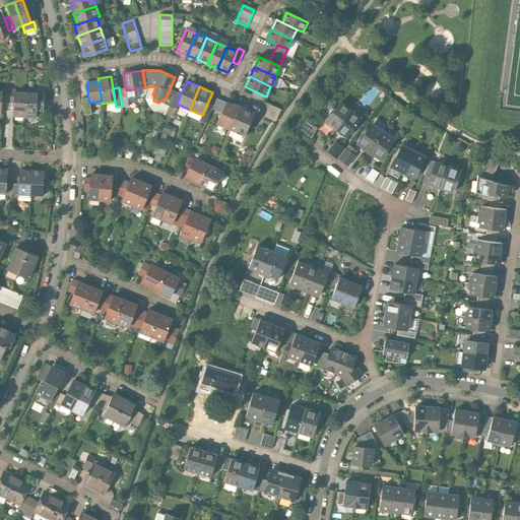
[(126,88),(119,89),(122,106),(122,107),(129,106),(126,90),(126,88)]
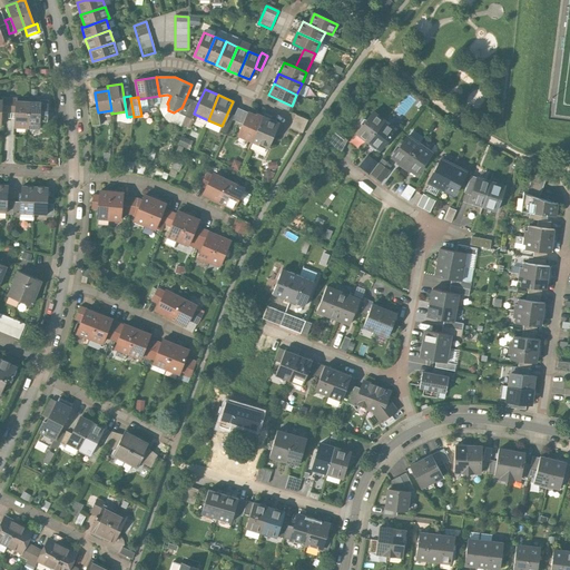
[(2,114),(16,114),(16,101),(16,99),(3,98),(3,101),(2,114)]
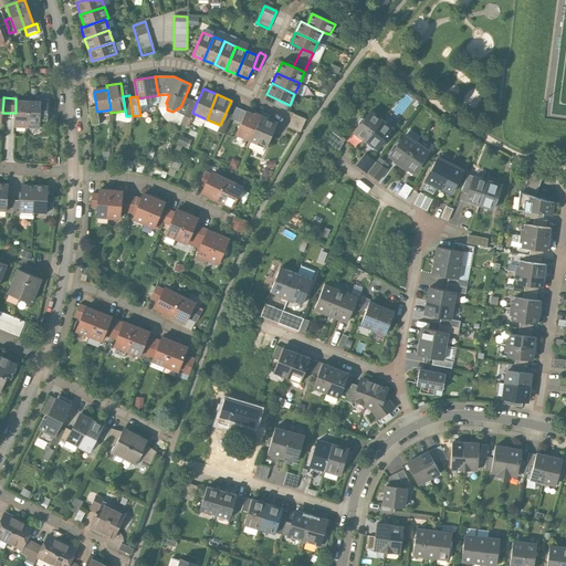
[(197,102),(185,97),(180,107),(178,114),(190,119),(192,113),(197,102)]
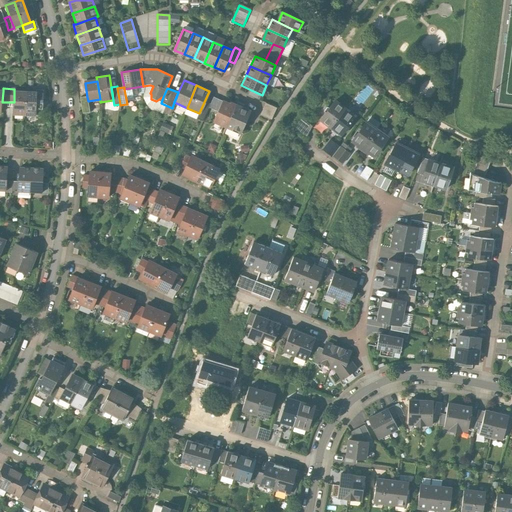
[(259,101),(262,95),(251,90),(248,96),(259,101)]
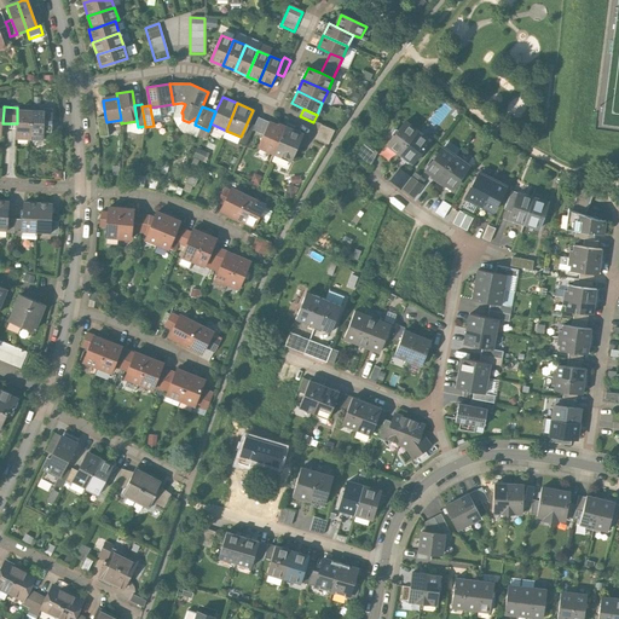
[(16,138),(29,138),(30,111),(17,110),(17,123),(16,138)]
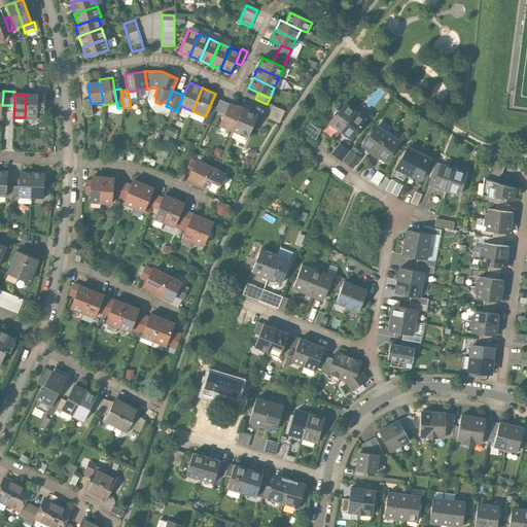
[(37,96),(26,95),(25,117),(36,118),(37,107),(37,96)]
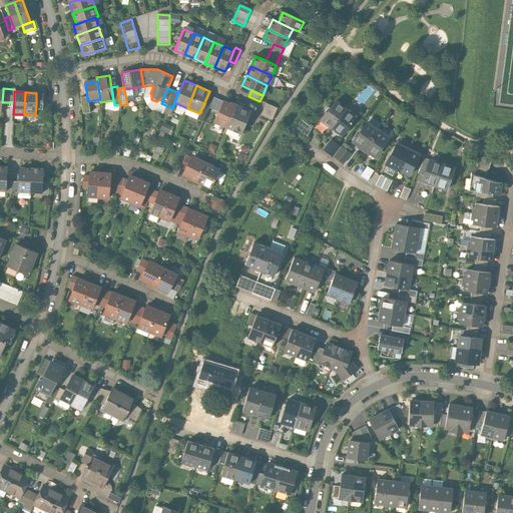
[(89,111),(88,101),(87,97),(80,98),(82,112),(89,111)]
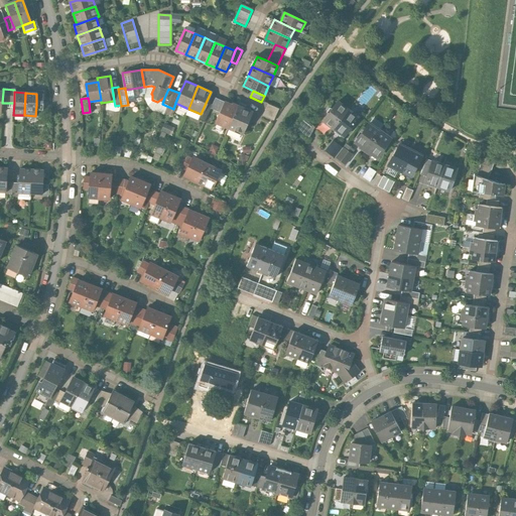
[(215,98),(212,105),(210,109),(219,112),(223,102),(215,98)]
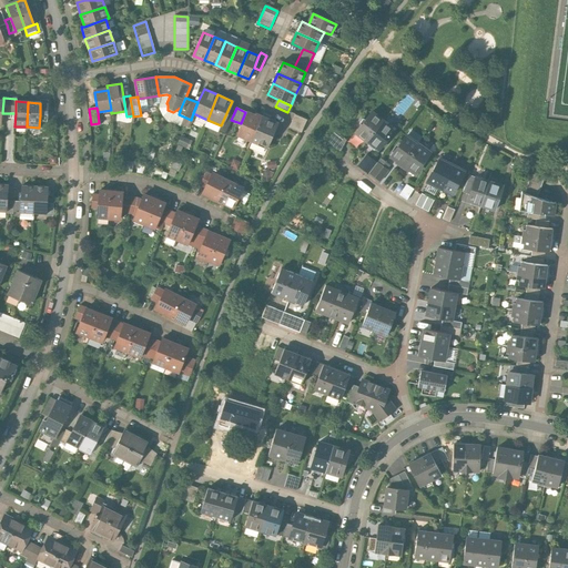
[(352,133),(364,143),(382,120),(371,110),(352,133)]
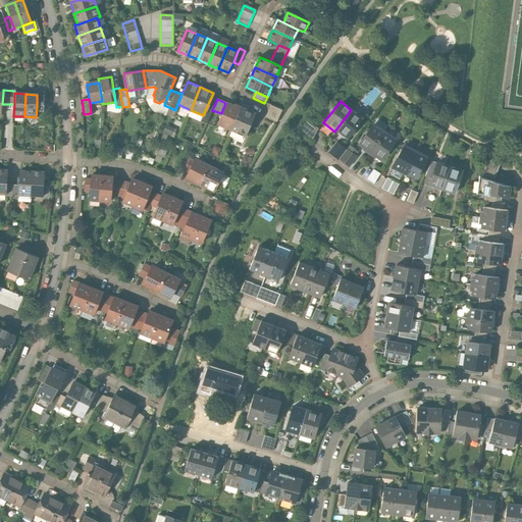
[(216,124),(229,131),(240,107),(235,105),(233,106),(225,103),(221,113),(216,124)]
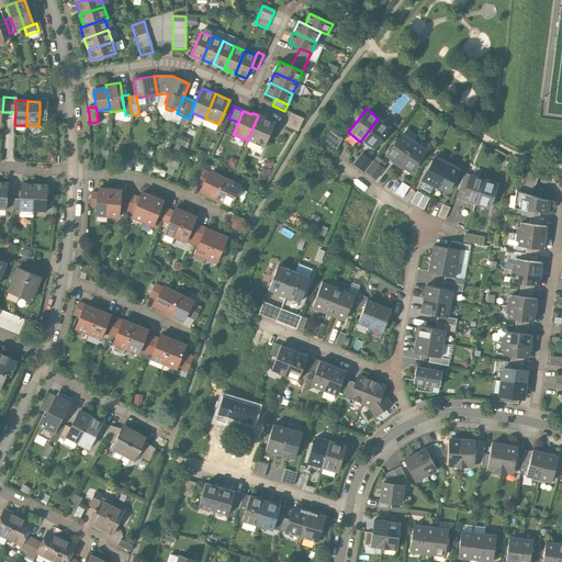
[(231,114),(224,112),(218,124),(216,131),(222,133),(228,119),(231,114)]
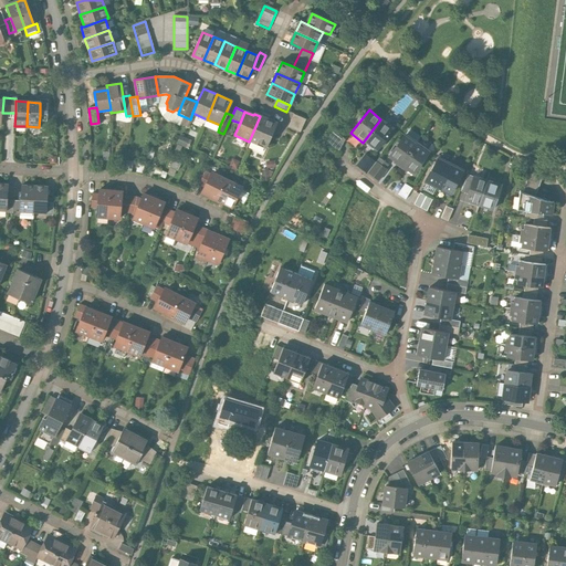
[(293,115),(287,128),(300,133),(305,121),(293,115)]
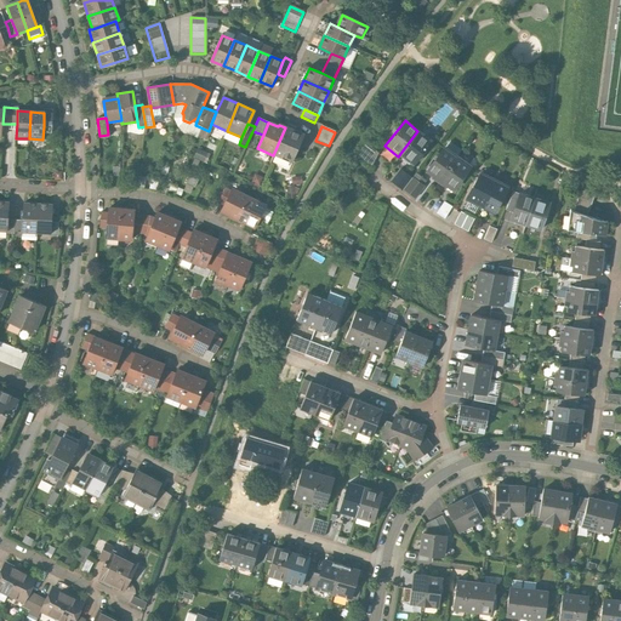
[(303,135),(285,127),(273,155),(291,163),(303,135)]
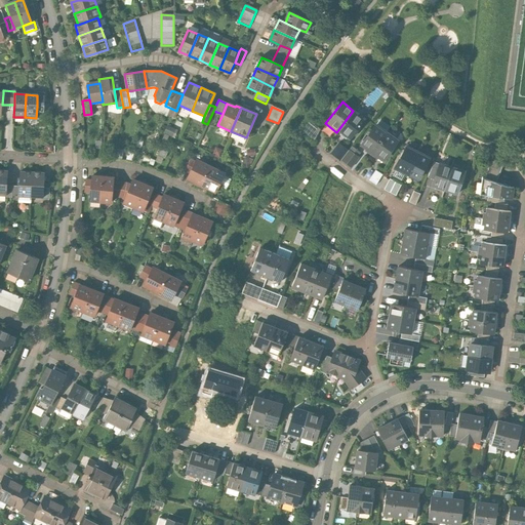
[(364,120),(353,111),(336,132),(348,140),(364,120)]
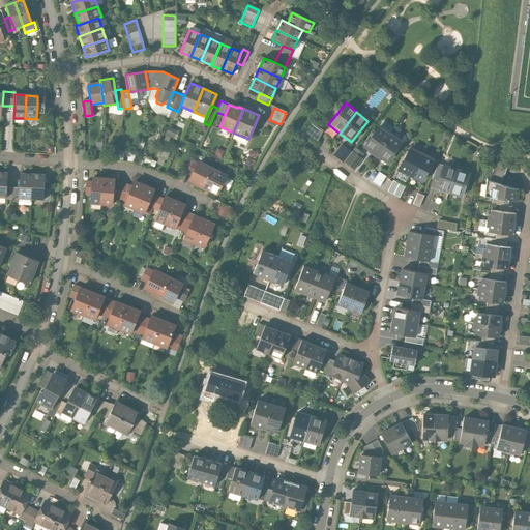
[(323,131),(313,123),(304,134),(317,143),(323,131)]
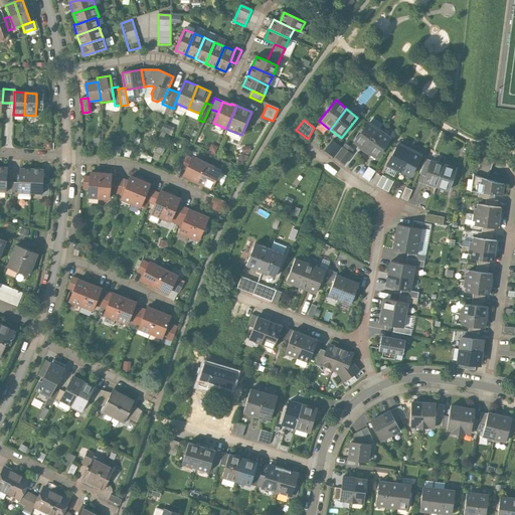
[(379,131),(368,123),(352,144),(358,148),(356,150),(363,154),(379,131)]
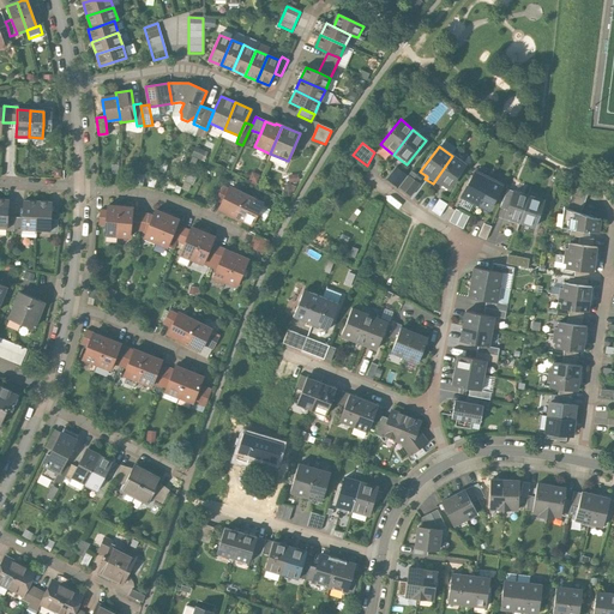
[(196,148),(192,155),(193,156),(198,158),(202,160),(205,152),(196,148)]
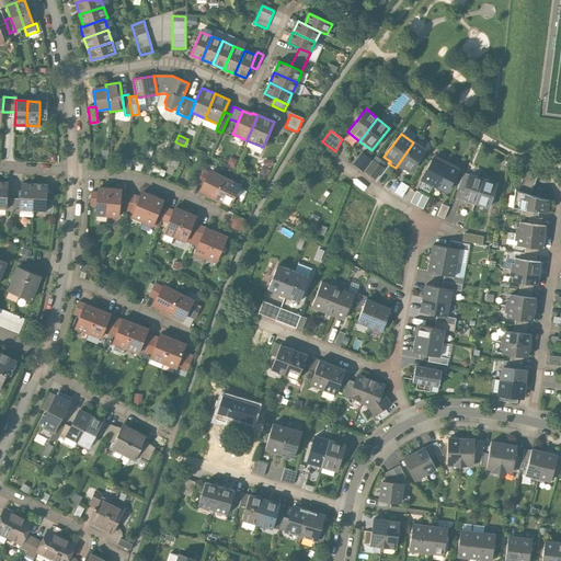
[(413,142),(396,168),(401,172),(402,171),(409,175),(426,152),(413,142)]
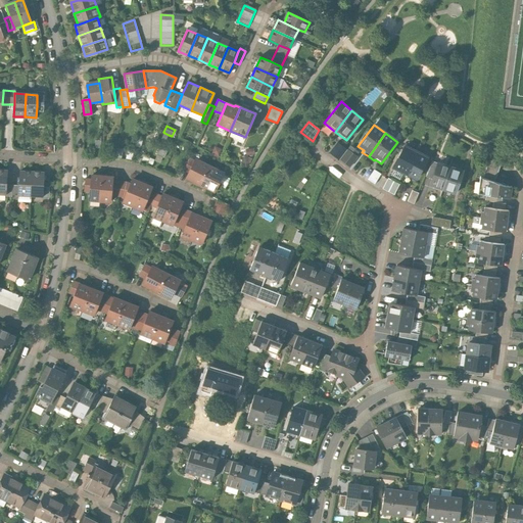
[(329,152),(338,160),(347,149),(337,142),(329,152)]
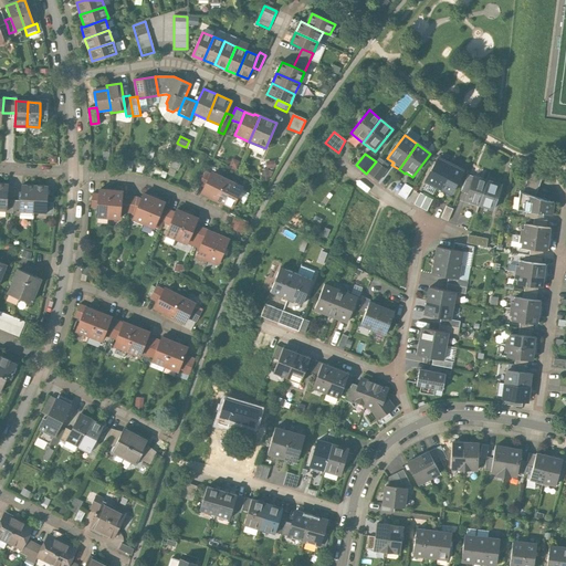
[(450,164),(438,158),(425,184),(438,190),(450,164)]
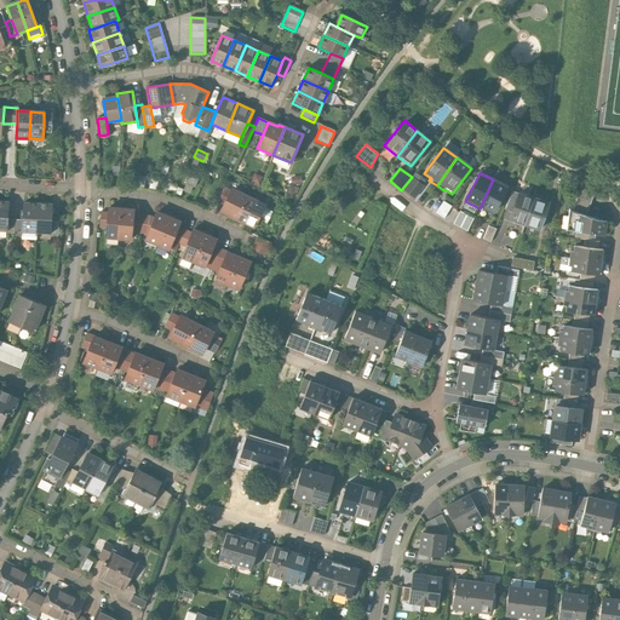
[(183,191),(189,195),(195,181),(189,177),(183,191)]
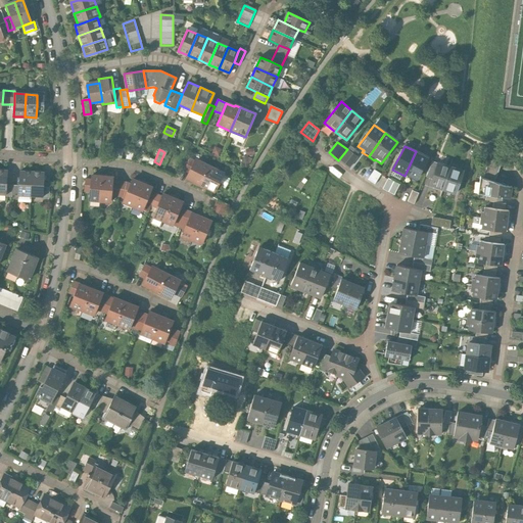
[(358,156),(348,149),(340,161),(349,169),(358,156)]
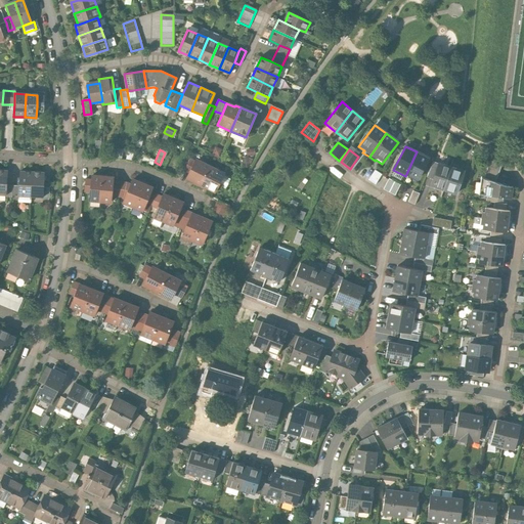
[(417,151),(405,176),(417,182),(429,159),(417,151)]
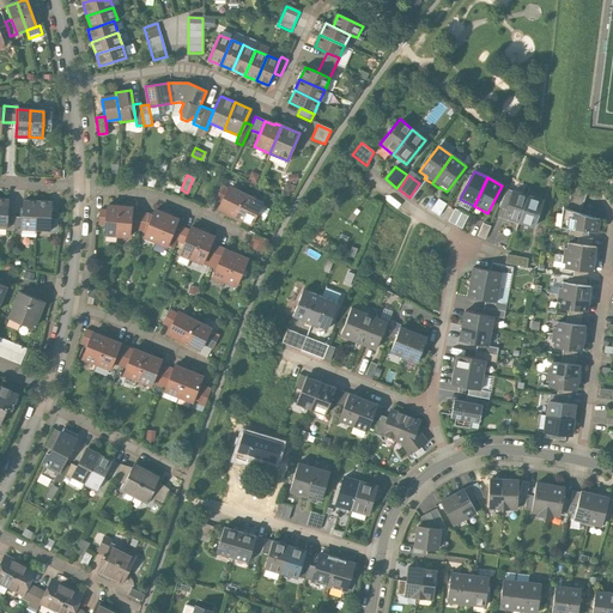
[(214,200),(220,202),(228,188),(222,186),(214,200)]
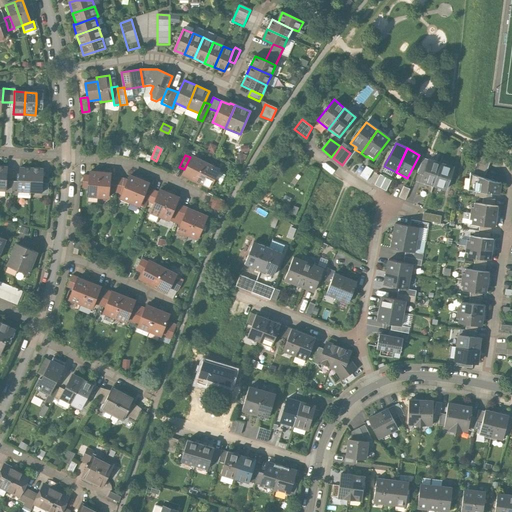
[(181,176),(195,182),(204,164),(190,157),(184,169),(181,176)]
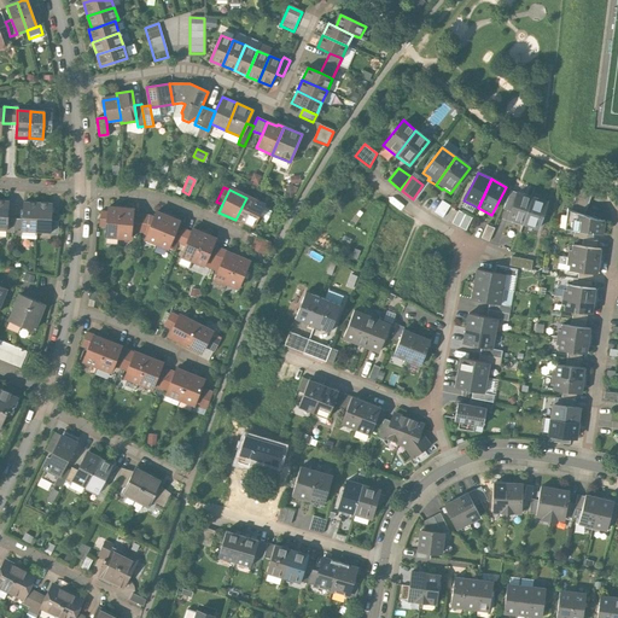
[(502,210),(511,213),(517,193),(511,191),(502,210)]
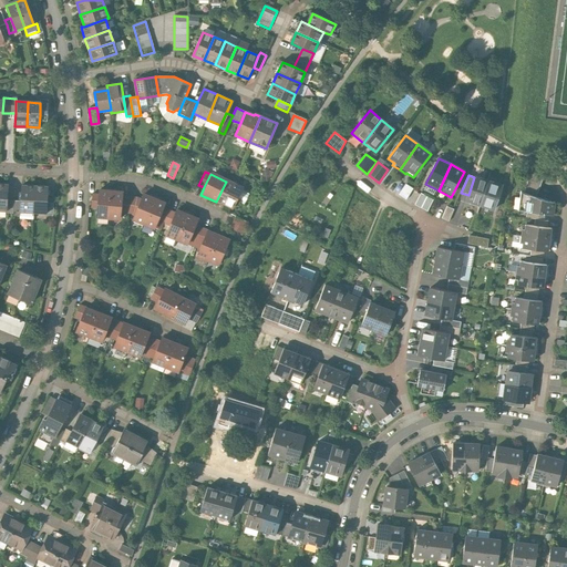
[(531,175),(524,194),(536,198),(543,179),(531,175)]
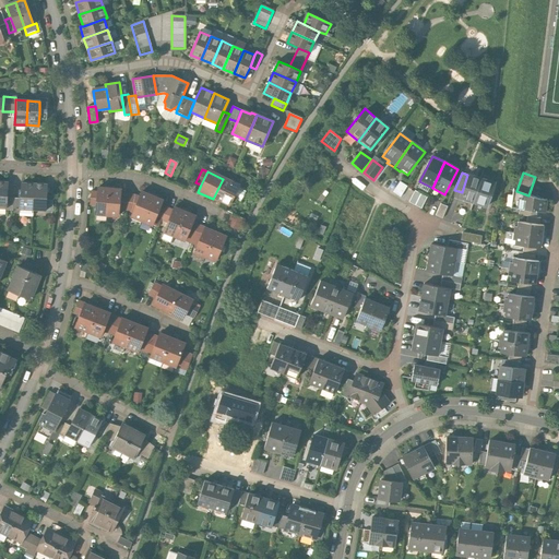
[(462,192),(459,201),(473,205),(480,179),(467,175),(462,192)]
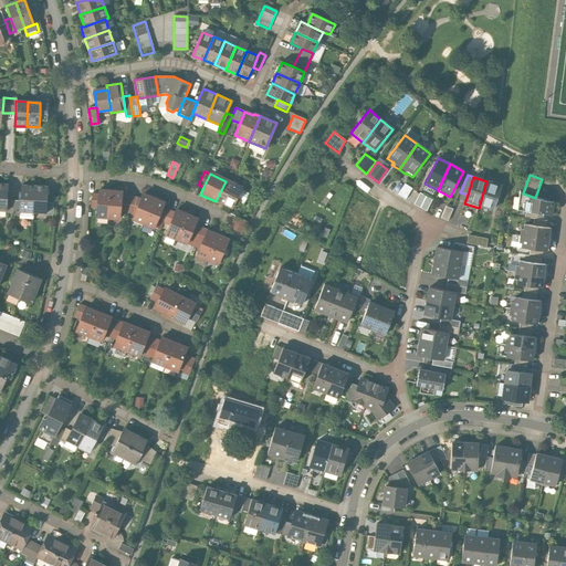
[(241,189),(226,181),(216,201),(231,209),(241,189)]
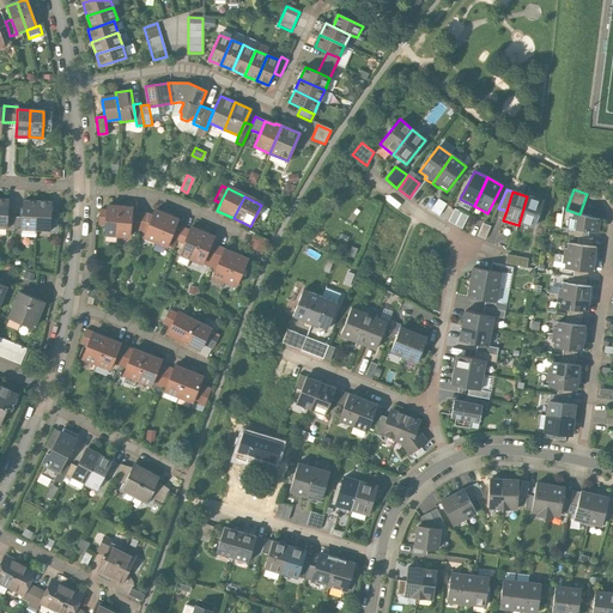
[(527,196),(519,225),(533,230),(542,201),(527,196)]
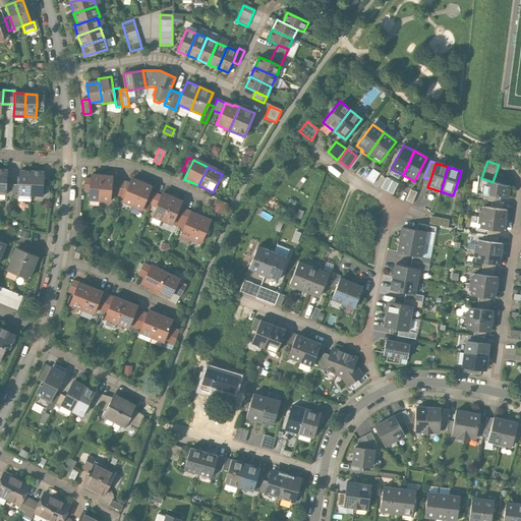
[(373,184),(381,174),(373,169),(365,179),(373,184)]
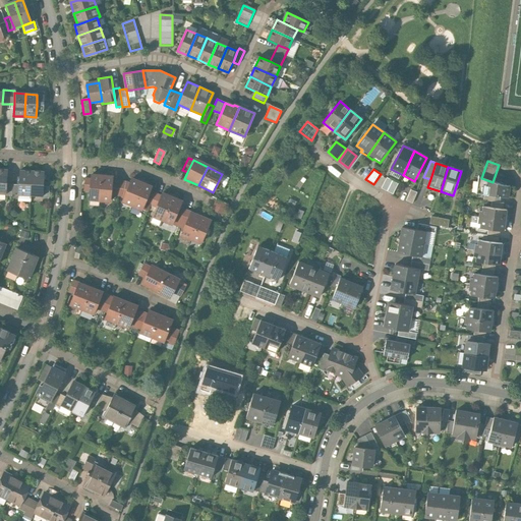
[(18,195),(31,196),(32,171),(20,170),(19,185),(18,195)]
